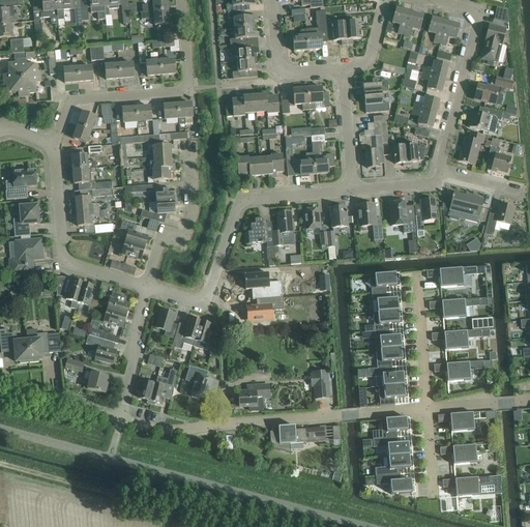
[(58,17),(56,0),(41,0),(42,4),(34,5),(35,23),(42,23),(41,16),(52,15),(53,19),(54,20),(58,20),(58,17)]
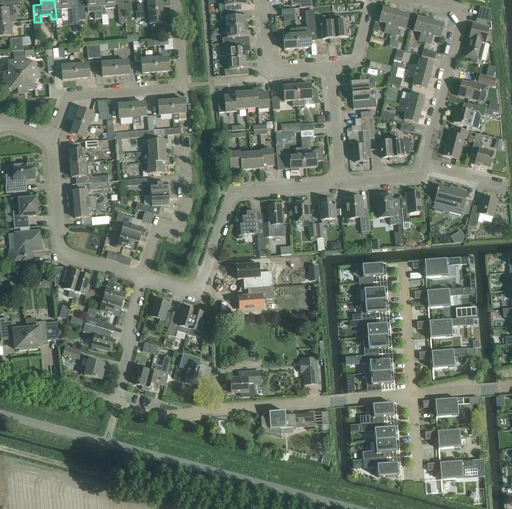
[(54,0),(56,16),(62,16),(61,7),(69,7),(68,0),(54,0)]
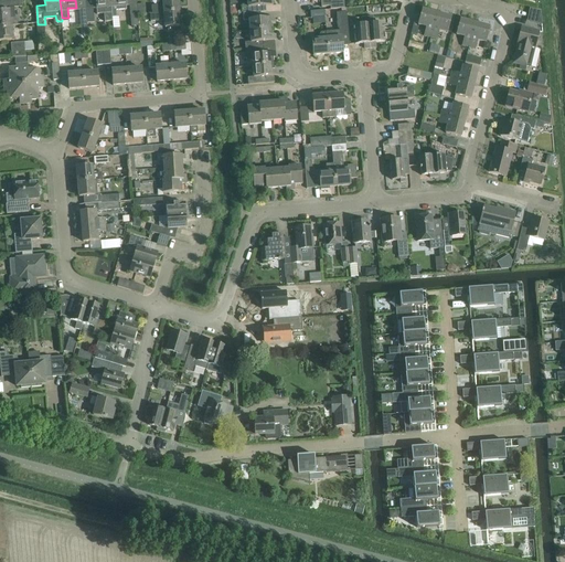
[(110,0),(113,14),(117,13),(116,7),(127,6),(126,0),(110,0)]
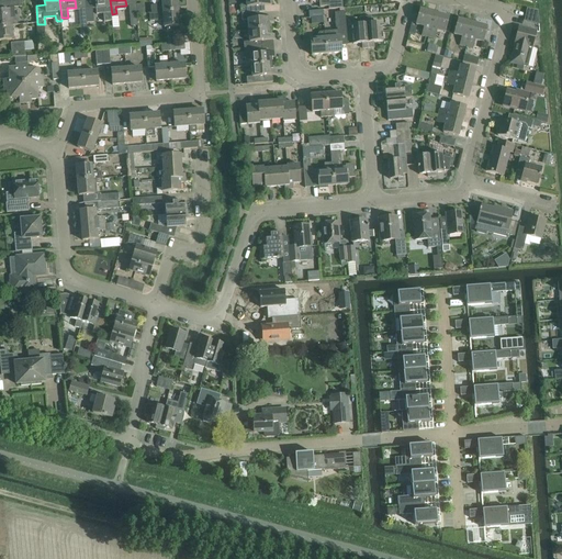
[(152,3),(152,11),(164,10),(179,8),(178,0),(163,0),(163,2),(152,3)]
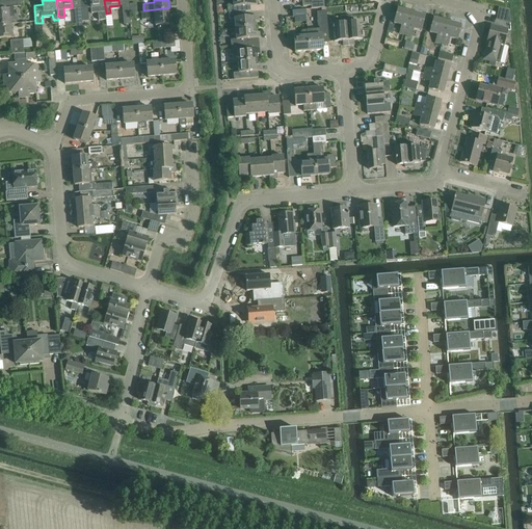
[(233,0),(234,3),(229,4),(229,10),(245,9),(245,3),(257,2),(257,0),(233,0)]
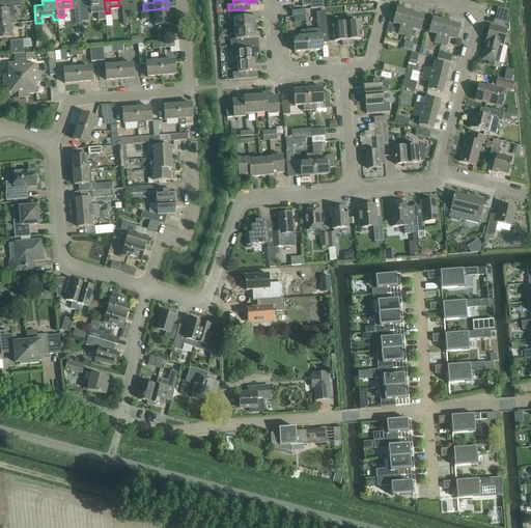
[(122,16),(129,15),(128,2),(120,3),(121,16),(122,16)]
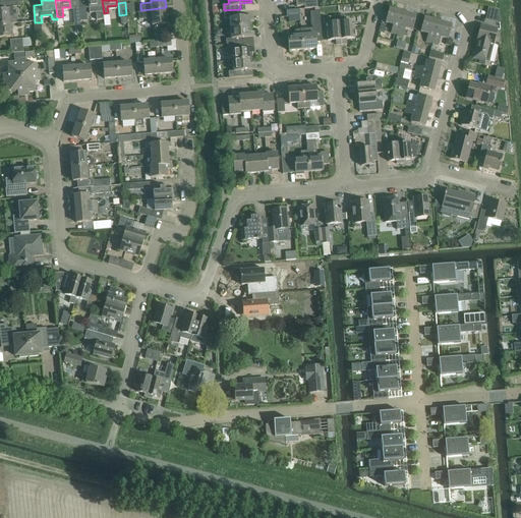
[(489,17),(499,19),(499,7),(489,5),(488,10),(489,17)]
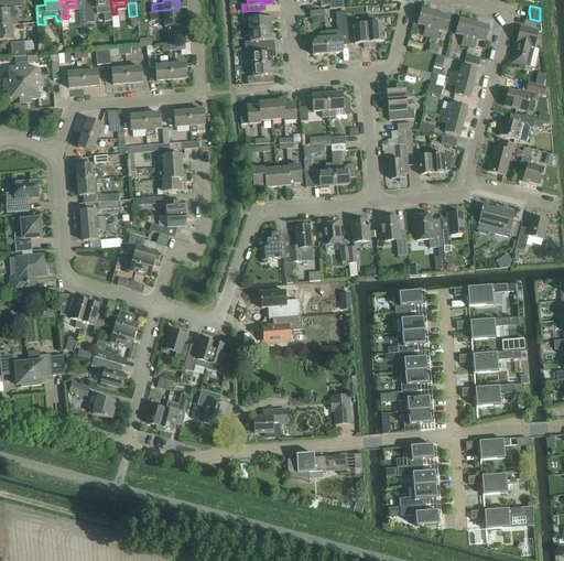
[(430,34),(436,11),(422,7),(418,22),(426,24),(424,32),(430,34)]
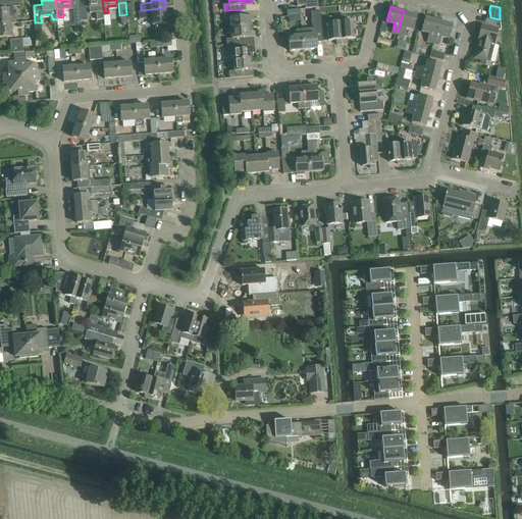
[(0,21),(11,21),(17,20),(16,13),(9,14),(8,7),(0,7),(0,21)]
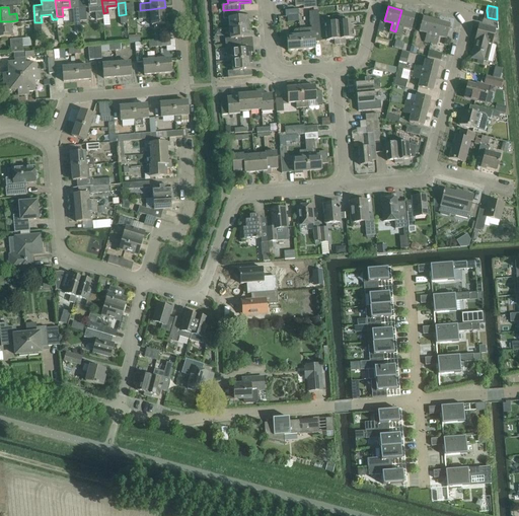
[(165,7),(151,9),(140,10),(139,10),(139,16),(151,15),(152,22),(160,22),(166,21),(165,7)]
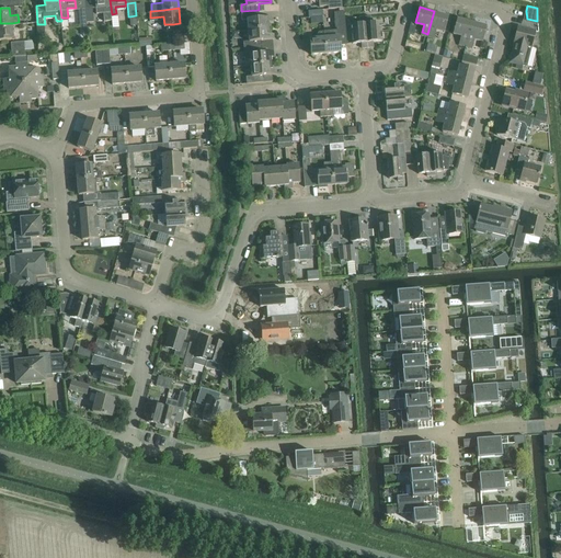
[(260,15),(259,10),(241,11),(242,18),(248,18),(249,27),(270,26),(268,20),(273,20),(272,14),(260,15)]
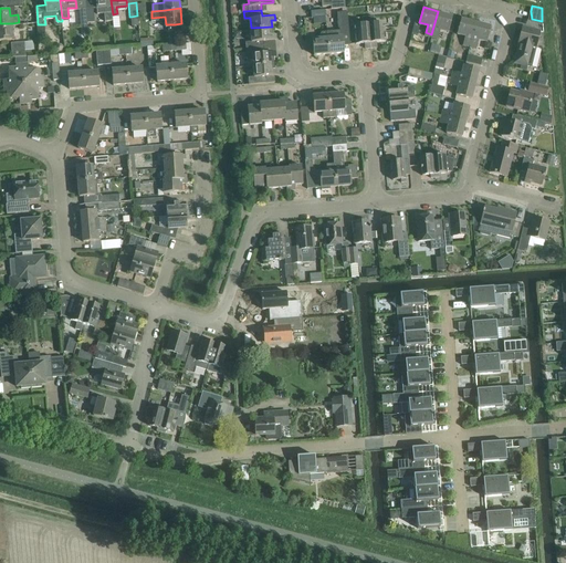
[(327,30),(327,35),(328,51),(344,50),(343,43),(350,43),(347,10),(336,11),(338,27),(339,27),(339,29),(327,30)]
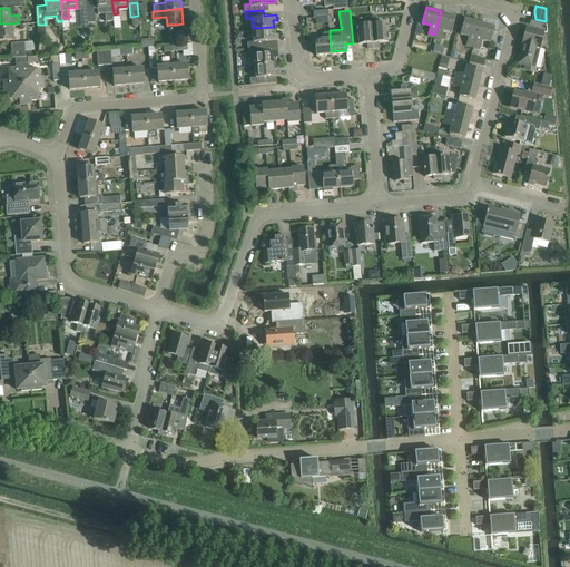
[(455,15),(441,11),(434,35),(441,36),(443,27),(451,29),(455,15)]
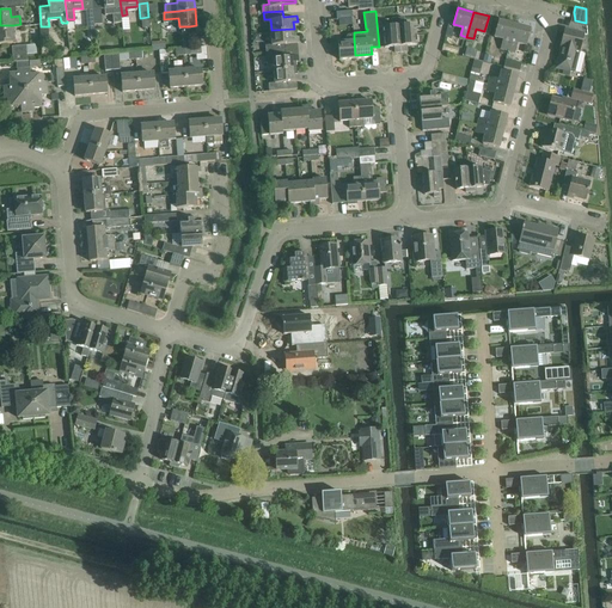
[(401,34),(398,16),(392,17),(392,24),(383,24),(384,35),(401,34)]
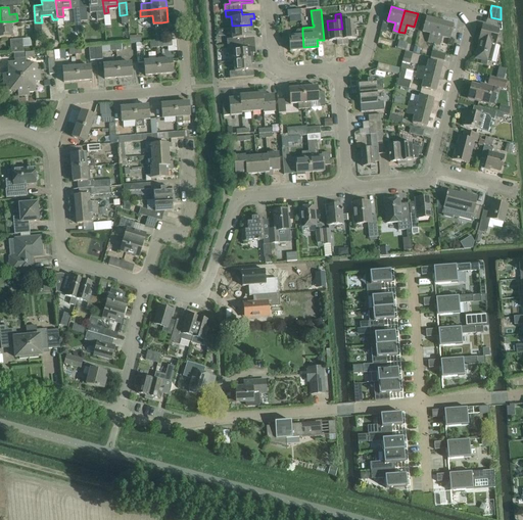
[(342,29),(355,28),(354,19),(346,19),(345,13),(340,13),(342,29)]
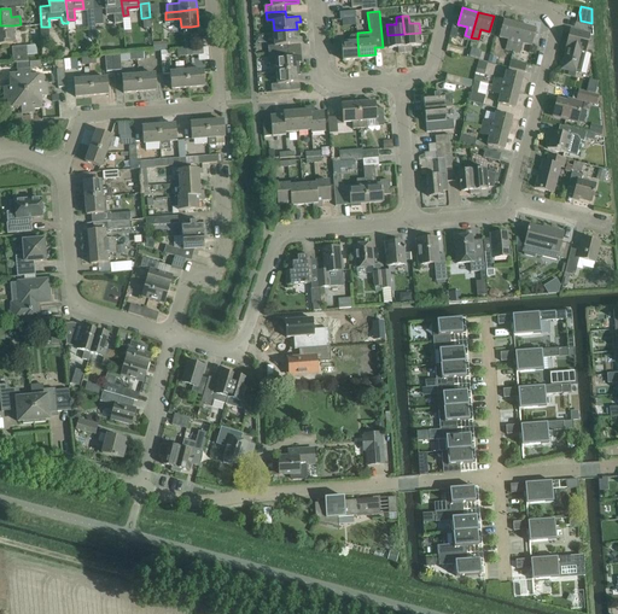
[(513,48),(520,23),(503,18),(500,35),(508,36),(506,46),(513,48)]
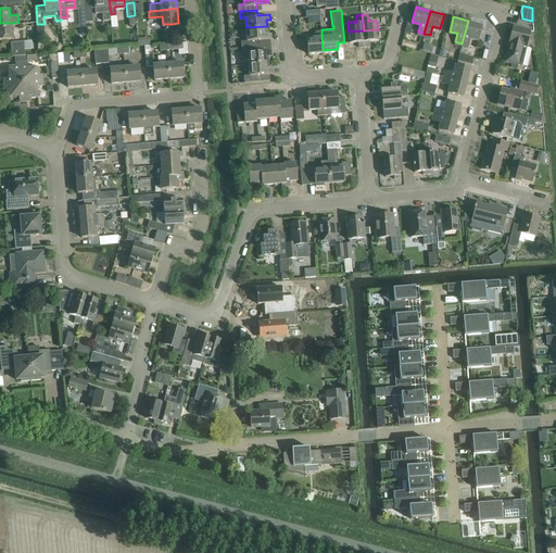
[(468,21),(462,44),(468,45),(470,36),(478,38),(482,24),(468,21)]
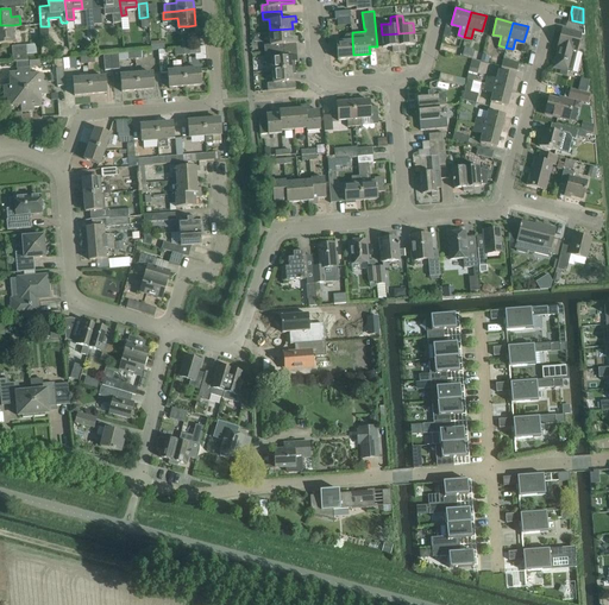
[(0,41),(16,41),(13,25),(0,25),(0,41)]
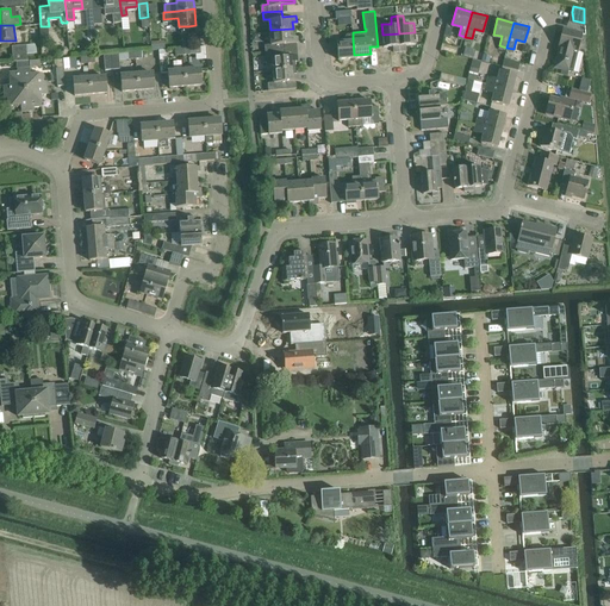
[(190,45),(188,26),(179,26),(180,47),(181,47),(188,45),(190,45)]
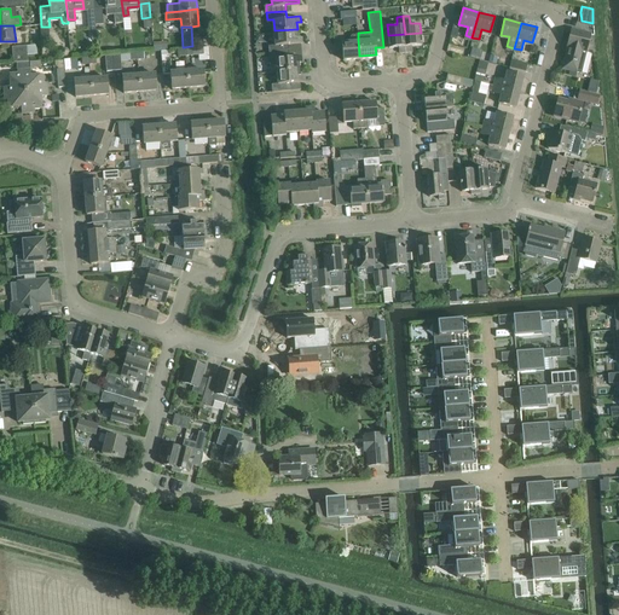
[(563,65),(574,69),(577,69),(583,48),(586,50),(591,32),(572,27),(567,45),(568,46),(563,65)]
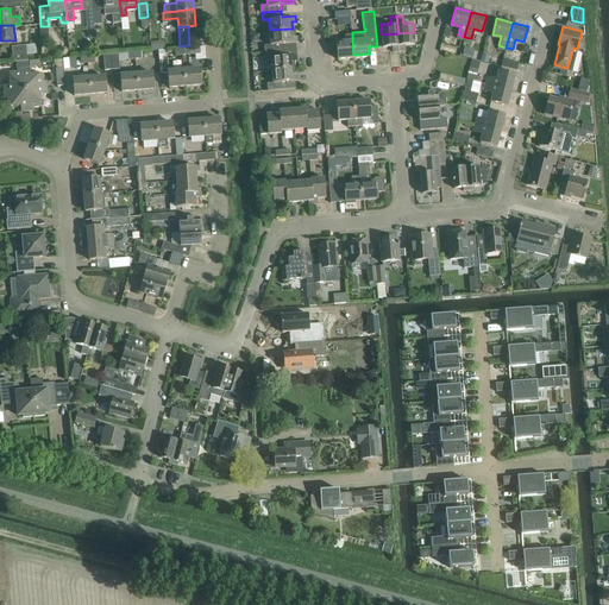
[(293,29),(270,30),(271,42),(264,43),(264,50),(284,48),(283,42),(297,41),(297,35),(293,35),(293,29)]
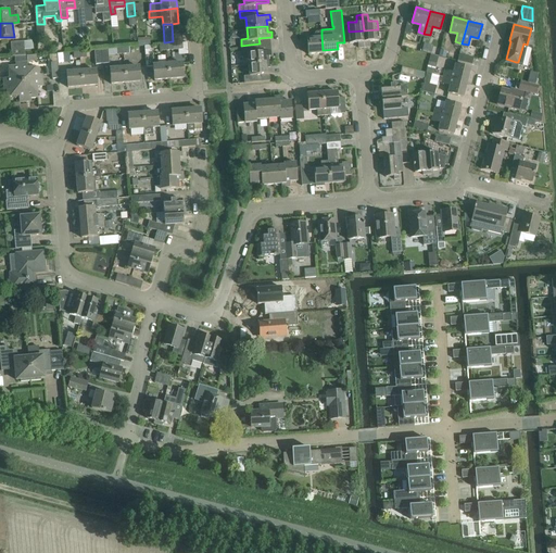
[(379,38),(378,29),(364,30),(365,45),(370,44),(370,39),(379,38)]
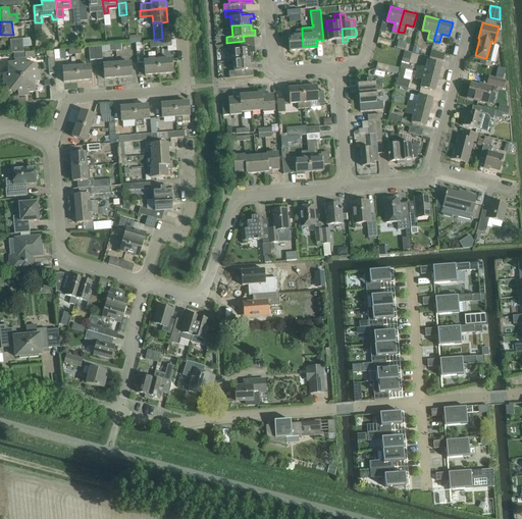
[(342,29),(327,30),(328,39),(336,38),(336,42),(343,42),(342,29)]
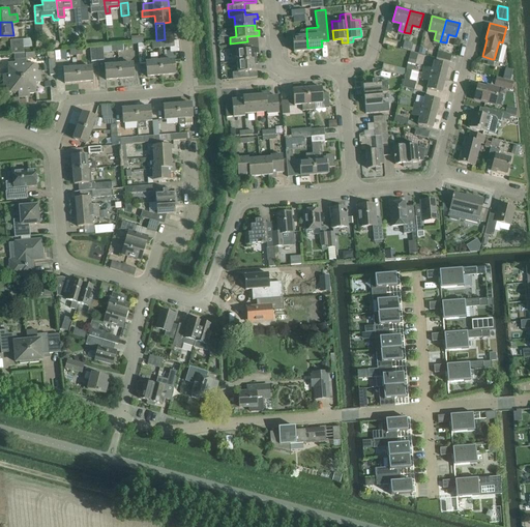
[(307,48),(306,33),(293,35),(294,46),(294,49),(307,48)]
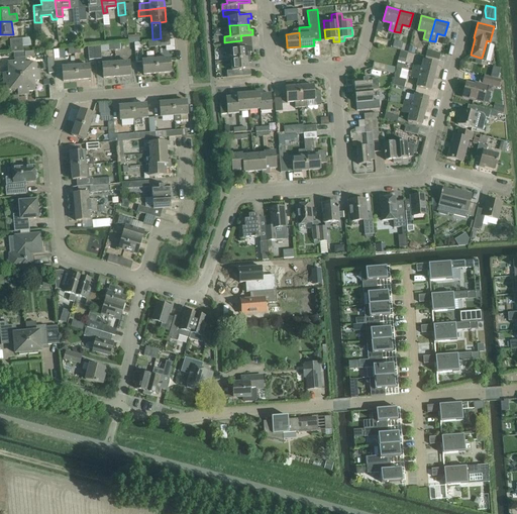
[(23,49),(23,42),(22,36),(9,37),(11,50),(23,49)]
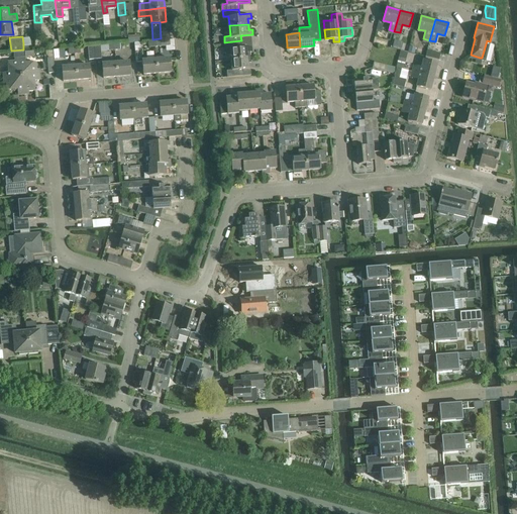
[(395,38),(393,44),(402,46),(403,40),(395,38)]
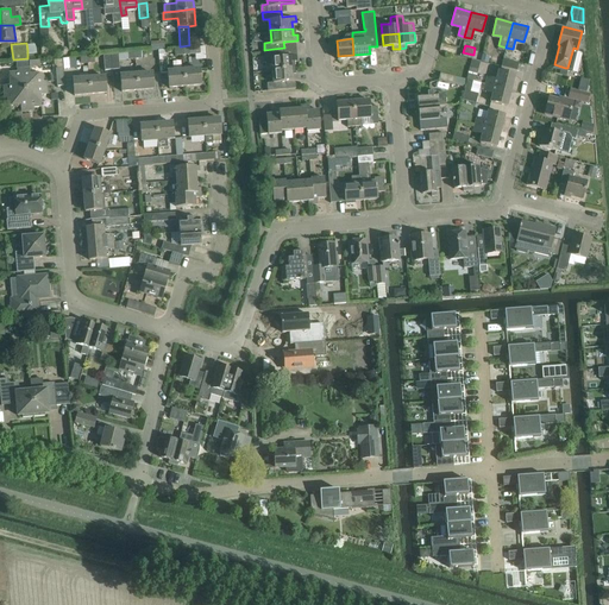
[(284,55),(284,48),(264,50),(265,62),(271,62),(272,68),(295,67),(294,60),(299,60),(299,54),(284,55)]
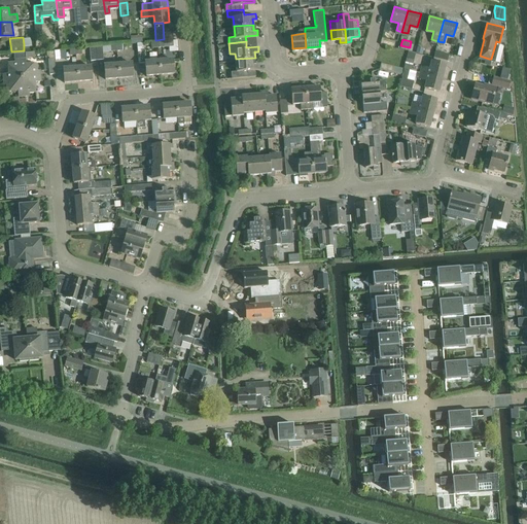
[(416,50),(409,48),(405,66),(412,68),(416,50)]
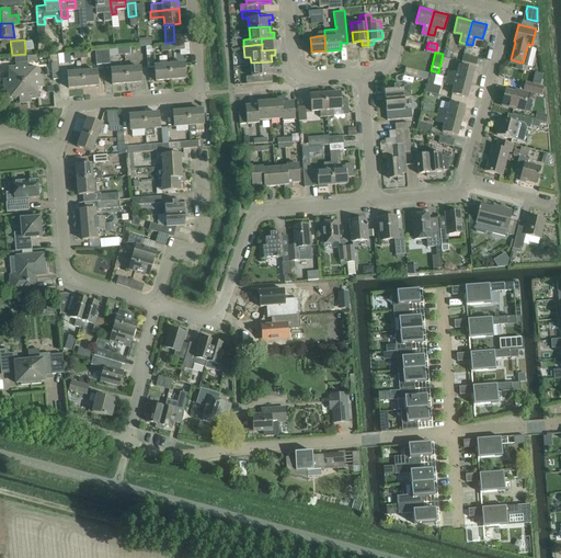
[(464,52),(462,59),(477,63),(478,56),(464,52)]
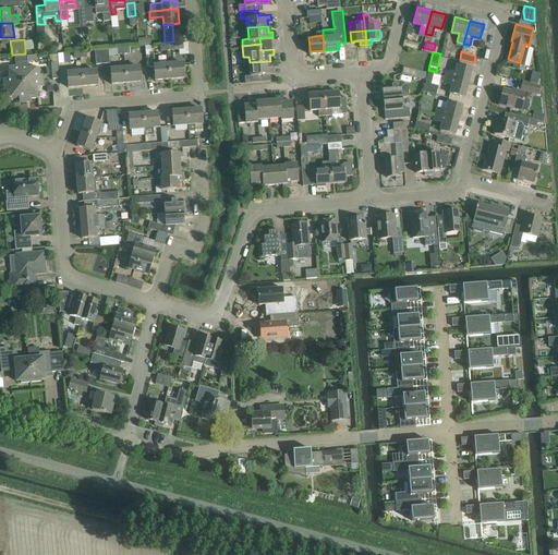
[(169,62),(170,76),(184,75),(183,61),(176,61),(176,58),(168,58),(169,62)]
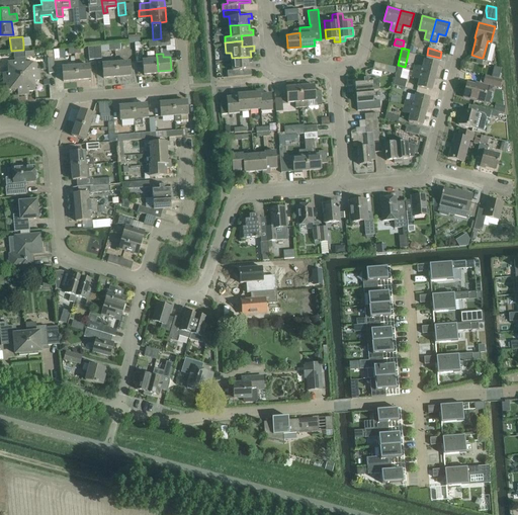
[(21,74),(20,56),(14,57),(15,59),(8,60),(9,70),(3,71),(4,75),(21,74)]
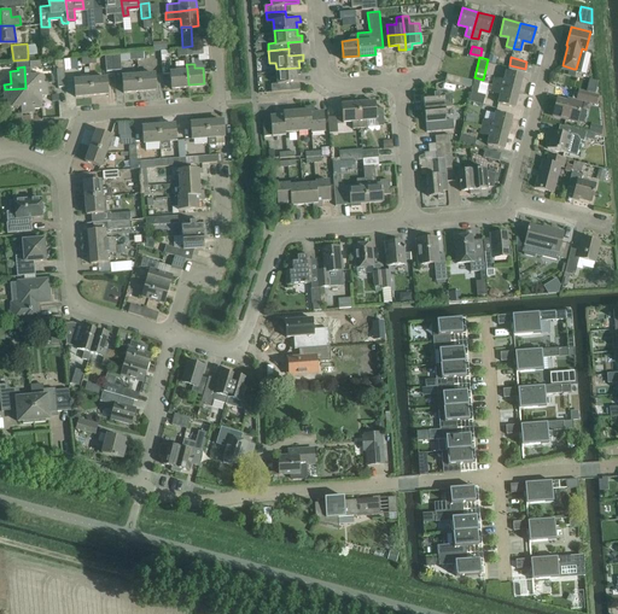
[(30,66),(24,66),(25,88),(47,86),(47,80),(44,80),(44,72),(30,74),(30,66)]
